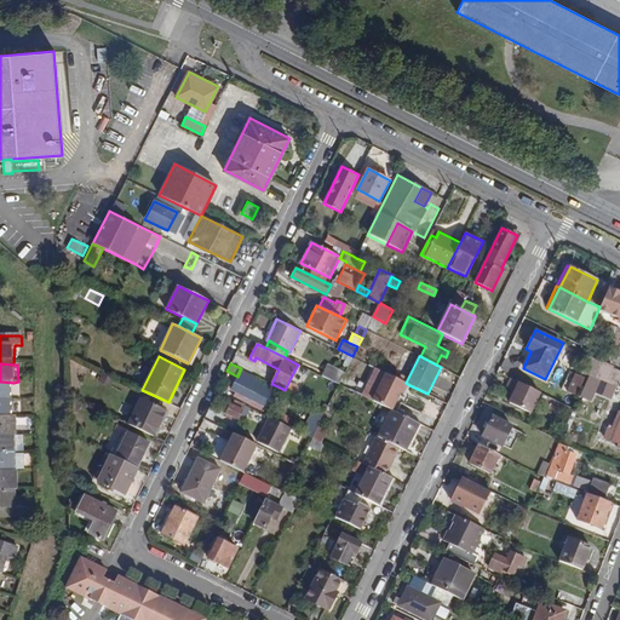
[(345,373),(328,365),(322,375),(325,377),(339,384),(345,373)]
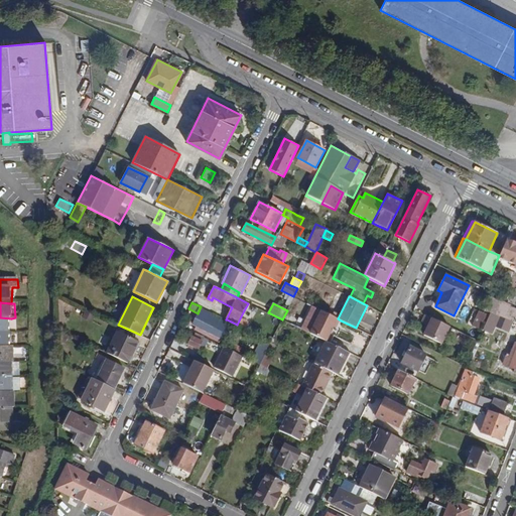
[(226,319),(201,306),(198,313),(191,325),(196,327),(220,339),(224,341),(231,328),(228,327),(229,325),(225,323),(227,319),(226,319)]
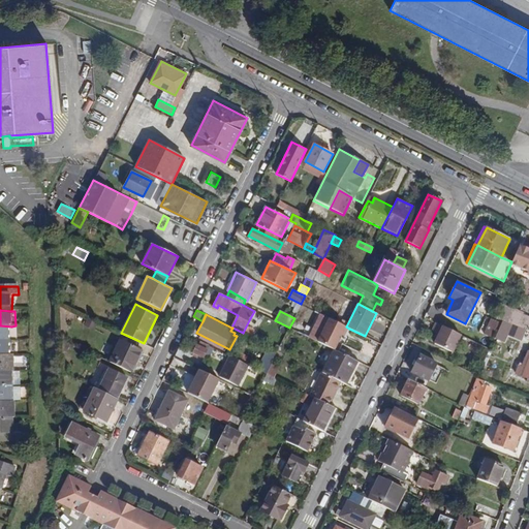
[(334,349),(335,350),(343,333),(346,327),(330,318),(317,342),(334,349)]
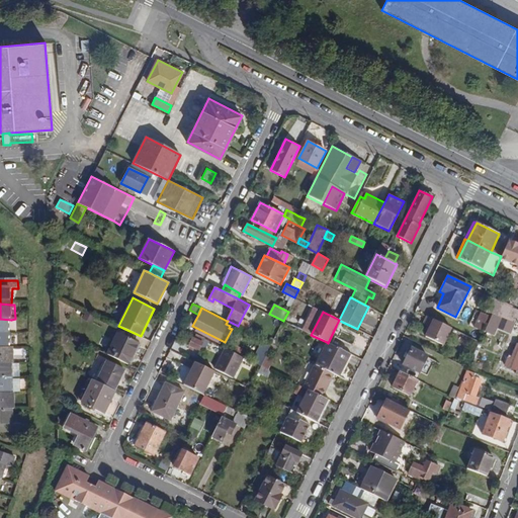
[(488,316),(481,313),(477,321),(484,325),(488,316)]
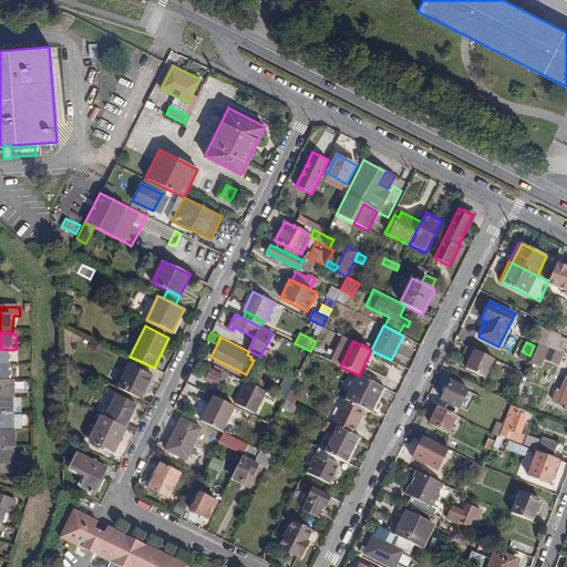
[(562,357),(538,346),(534,354),(558,364),(562,357)]
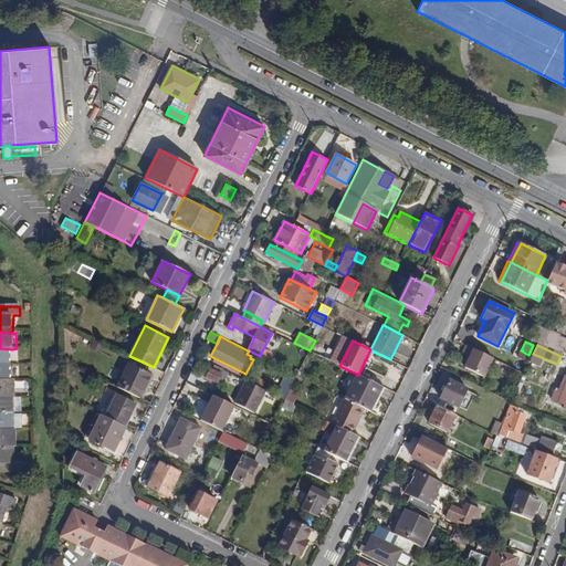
[(492,358),(467,346),(463,354),(467,356),(470,357),(468,362),(464,368),(483,377),(492,358)]
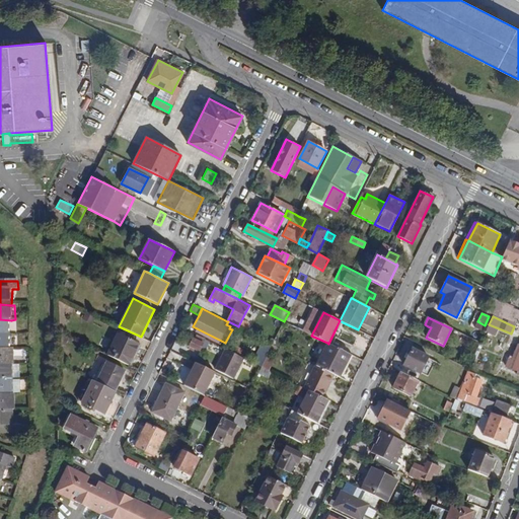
[(0,335),(11,335),(11,320),(0,319),(0,335)]
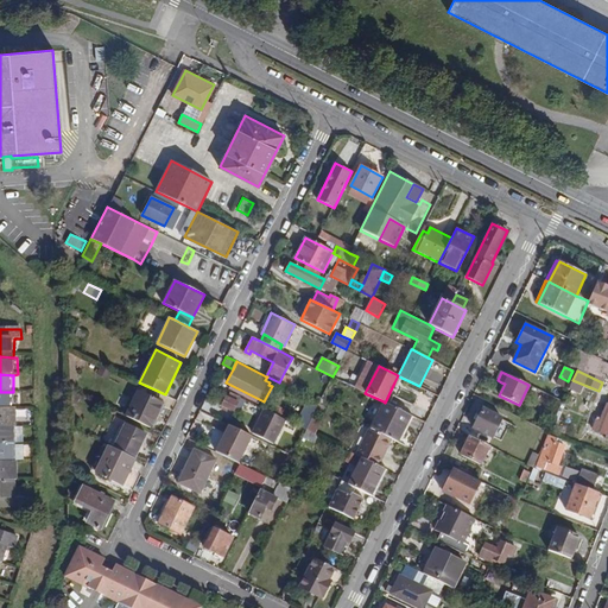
[(229,388),(257,403),(259,399),(230,385),(229,388)]
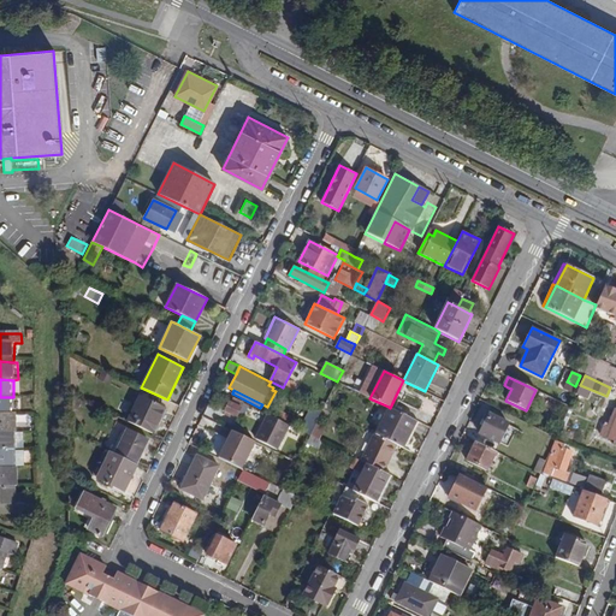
[(165,408),(140,396),(126,421),(153,433),(165,408)]
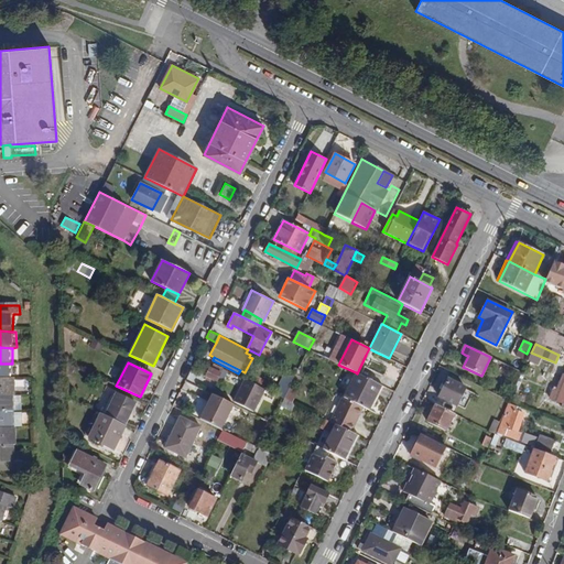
[(12,364),(0,364),(0,380),(13,380),(12,364)]
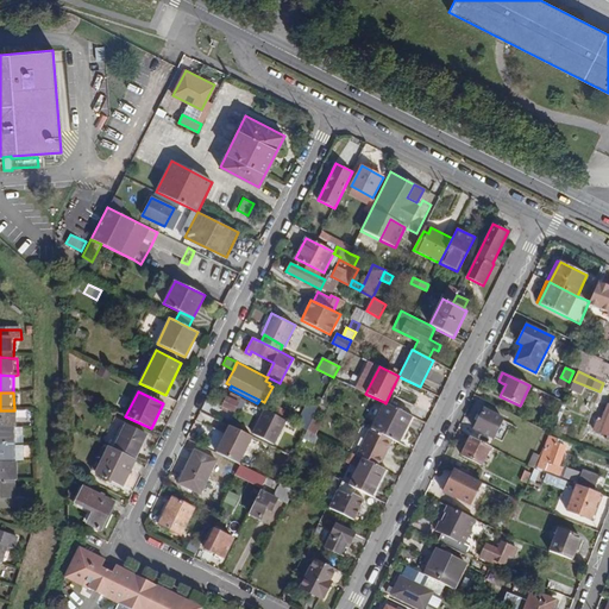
[(240,397),(231,393),(230,397),(227,396),(223,406),(234,412),(240,402),(238,402),(240,397)]
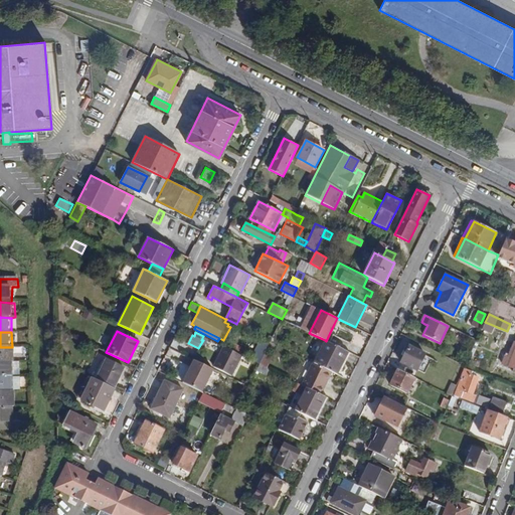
[(271,341),(262,337),(250,359),(260,364),(271,341)]
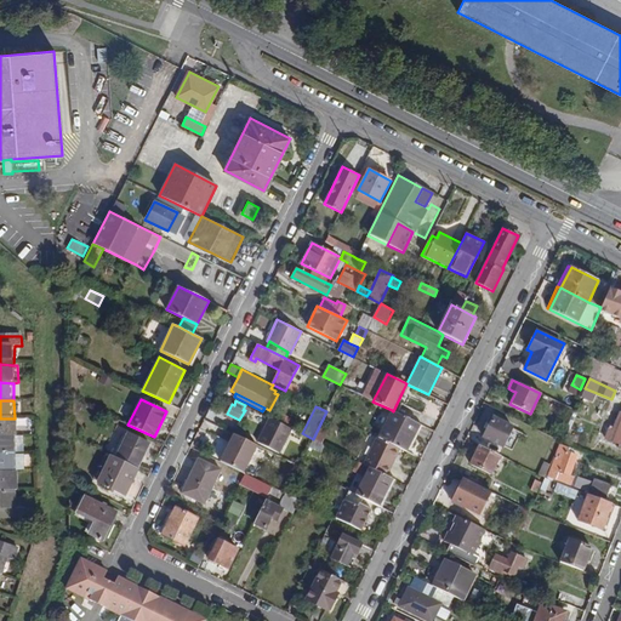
[(393,411),(392,410),(379,437),(400,449),(406,451),(420,425),(393,411)]
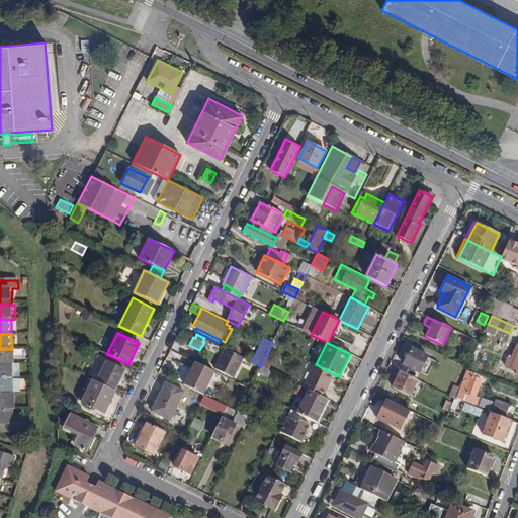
[(517,344),(511,360),(507,359),(505,365),(517,370),(517,344)]
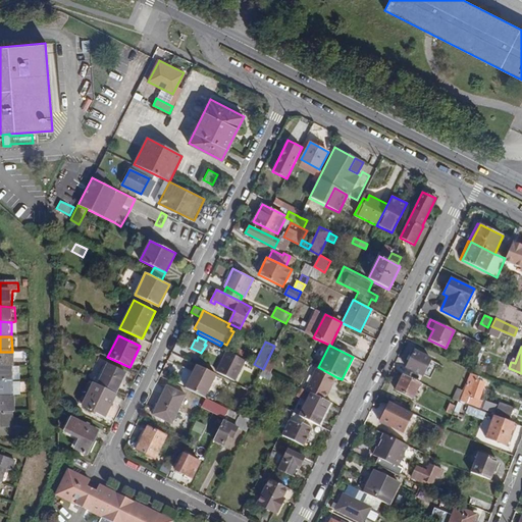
[(246,360),(226,351),(217,371),(236,381),(246,360)]
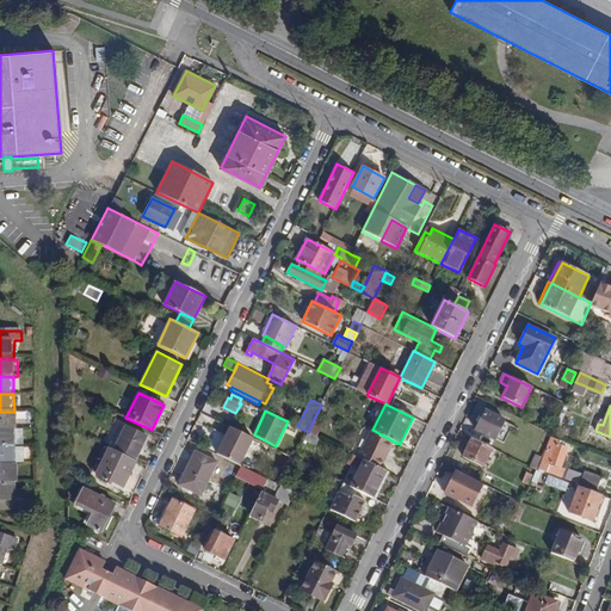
[(504,420),(486,411),(475,431),(479,432),(494,440),(504,420)]
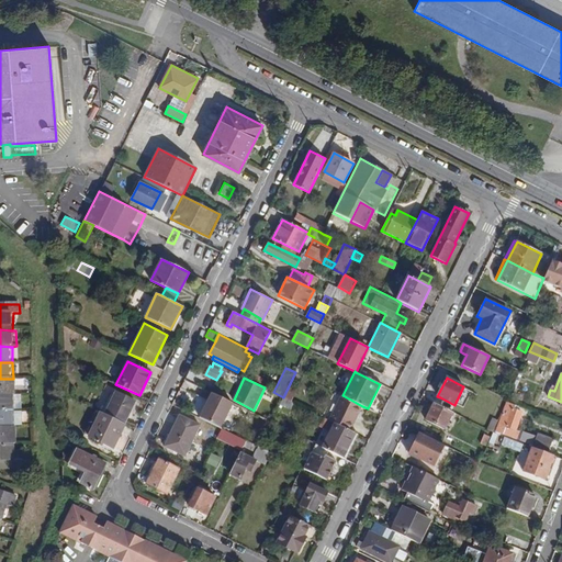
[(17,379),(13,379),(0,379),(0,395),(15,395),(18,395),(17,379)]
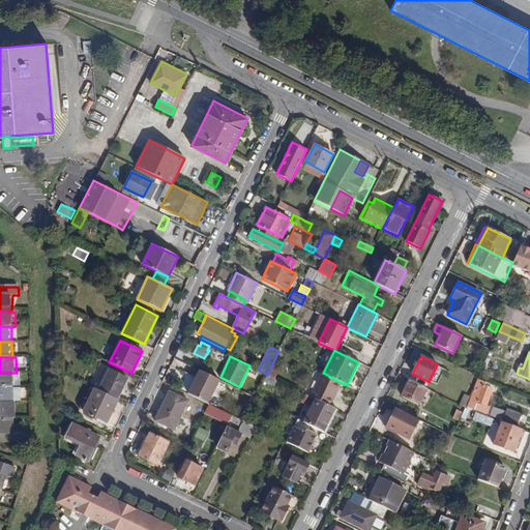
[(350,386),(361,363),(358,362),(347,385),(350,386)]
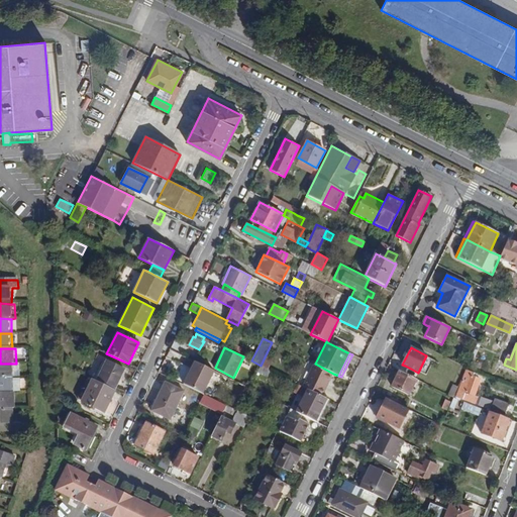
[(96,381),(114,390),(124,370),(106,360),(96,381)]
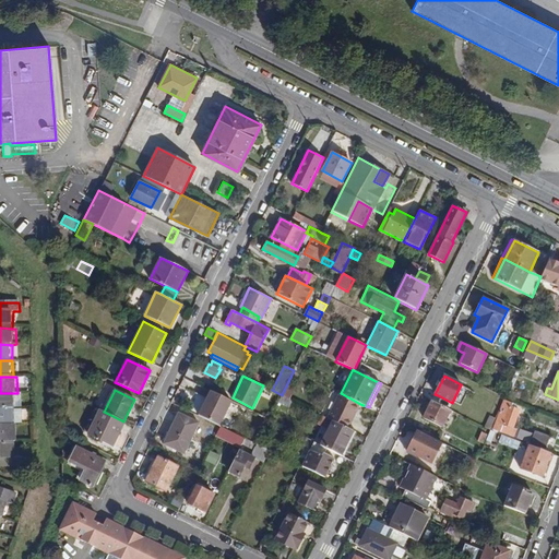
[(211,391),(199,415),(219,425),(232,402),(211,391)]
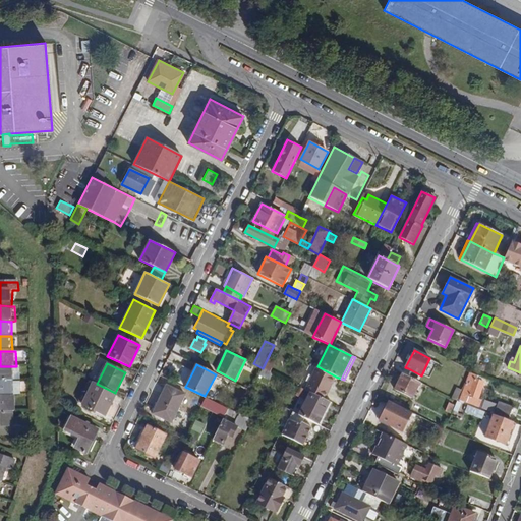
[(14,366),(0,366),(0,382),(14,382),(14,366)]
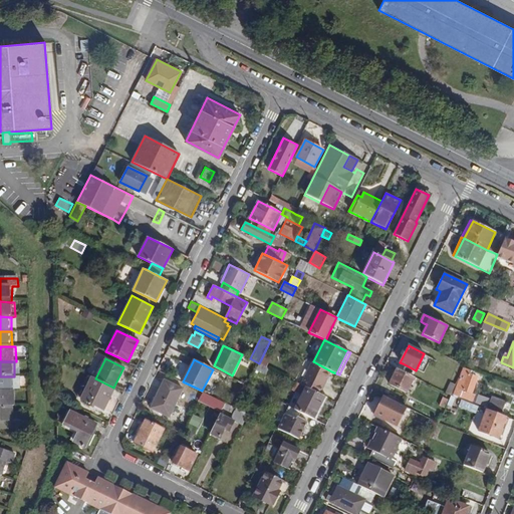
[(301,384),(319,394),(323,387),(322,386),(325,380),(326,380),(331,371),(313,361),(301,384)]
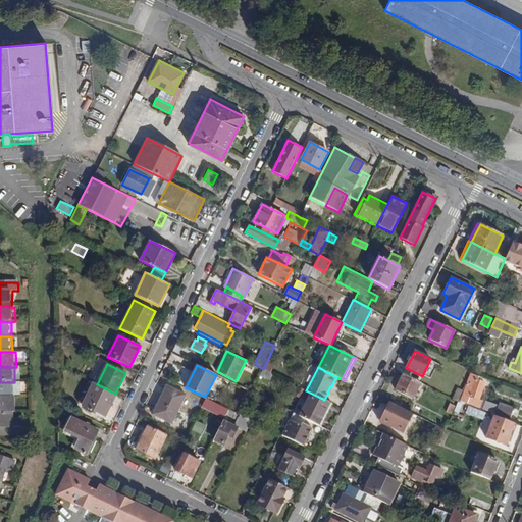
[(260,375),(266,378),(270,380),(273,374),(263,369),(260,375)]
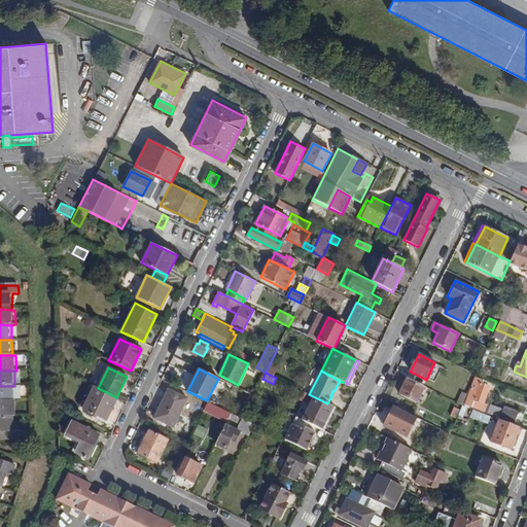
[(426,380),(413,373),(409,379),(423,386),(426,380)]
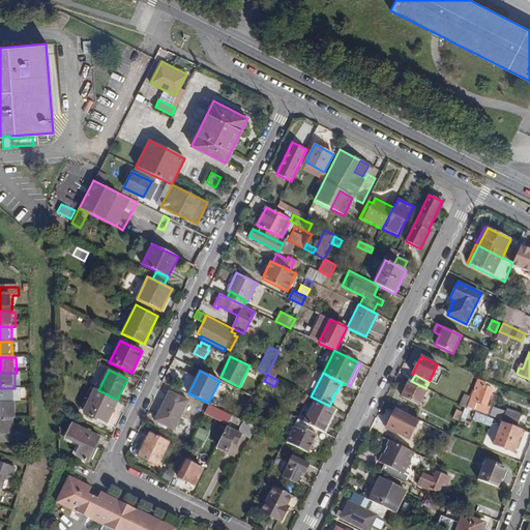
[(478,378),(476,383),(467,408),(474,411),(476,403),(486,407),(487,406),(493,388),(489,387),(490,383),(478,378)]
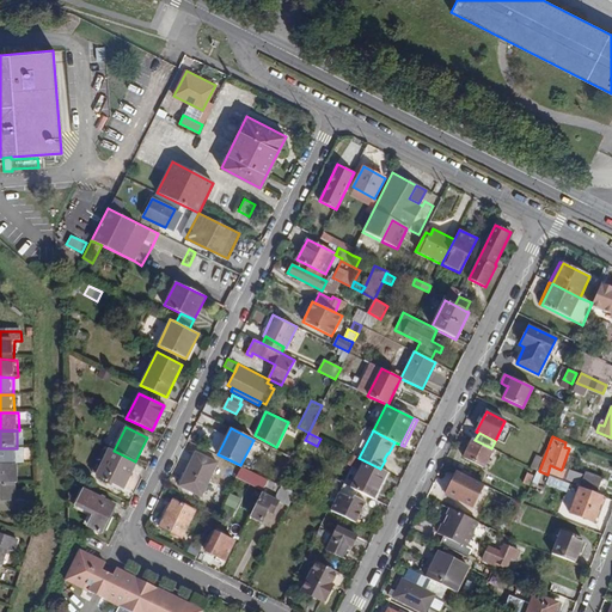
[(475,440),(472,439),(463,458),(484,469),(493,450),(491,448),(475,440)]
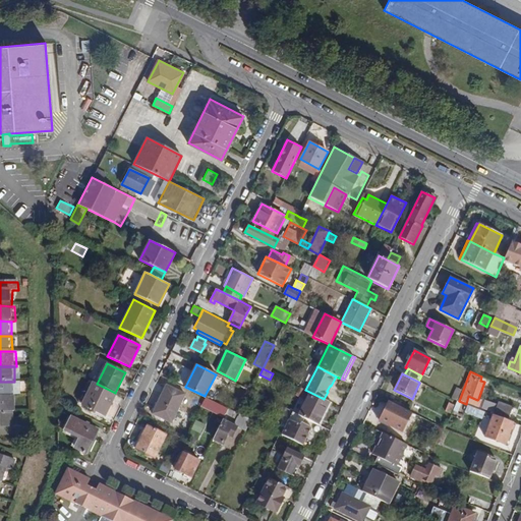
[(457,400),(468,377),(463,373),(451,398),(457,400)]
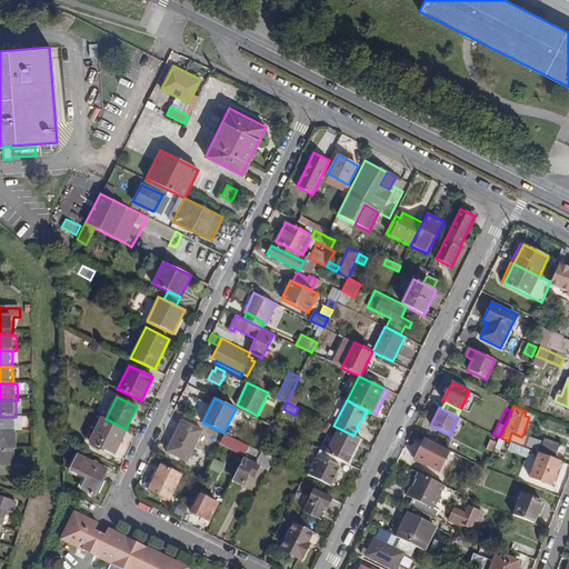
[(0,417),(0,433),(17,433),(16,417),(0,417)]
